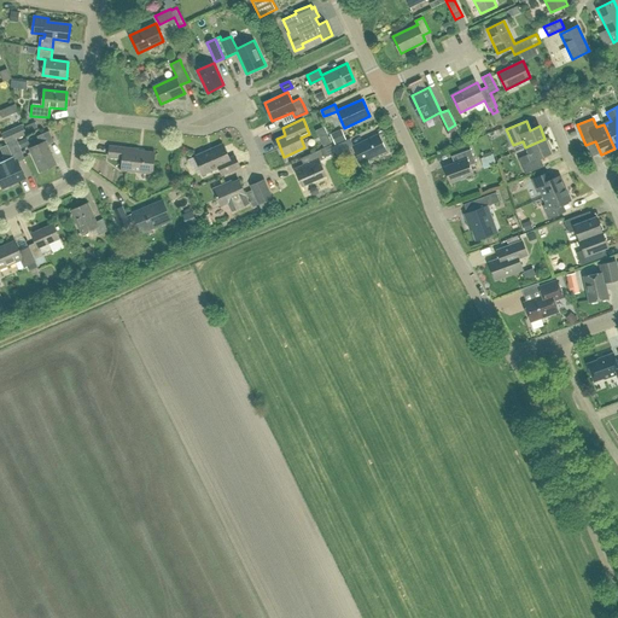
[(16,139),(28,134),(23,124),(1,134),(6,144),(7,144),(16,139)]
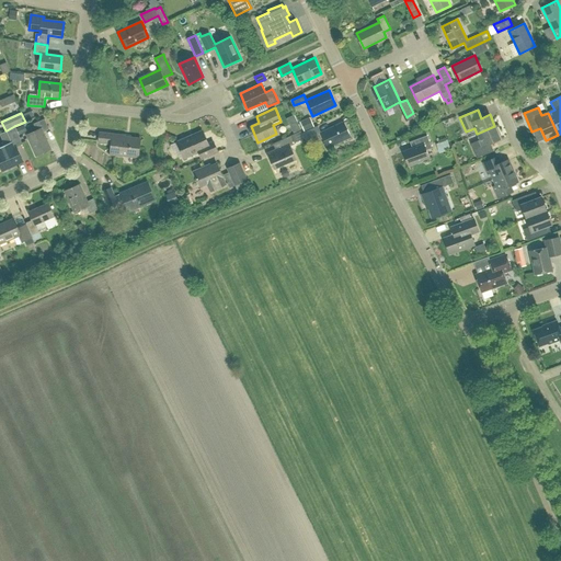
[(49,129),(45,119),(34,124),(36,132),(26,136),(36,156),(52,149),(44,132),(49,129)]
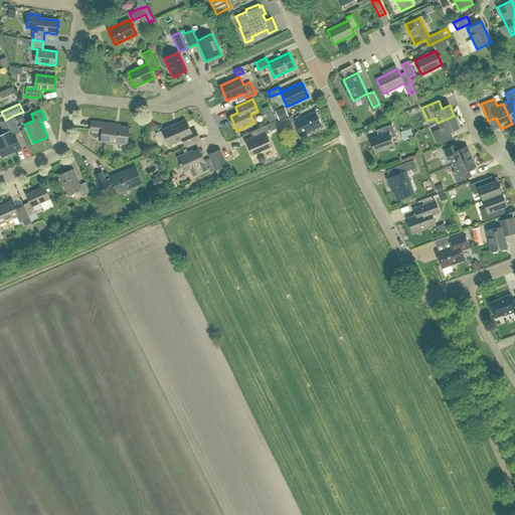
[(292,116),(281,121),(277,122),(277,120),(278,120),(276,115),(265,120),(267,124),(268,124),(271,131),(280,127),(282,133),(293,128),(291,123),(295,122),(301,136),(322,126),(315,112),(294,121),(292,116)]
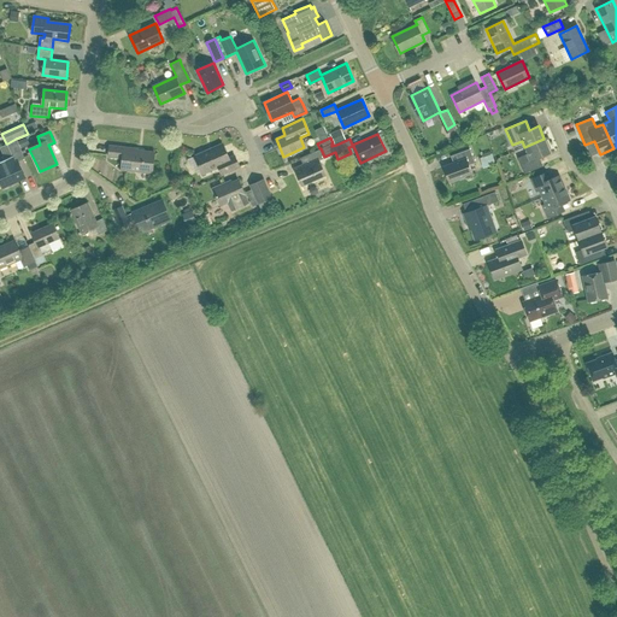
[(12,157),(0,162),(0,181),(3,188),(25,178),(18,162),(24,158),(16,139),(7,144),(12,157)]
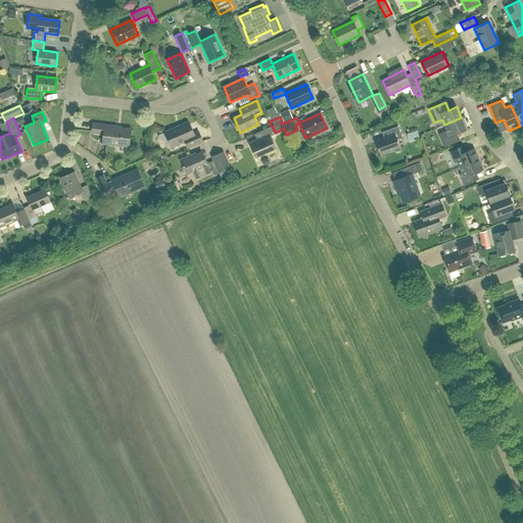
[(461,117),(444,125),(447,131),(439,134),(444,147),(460,140),(457,133),(466,129),(461,117)]
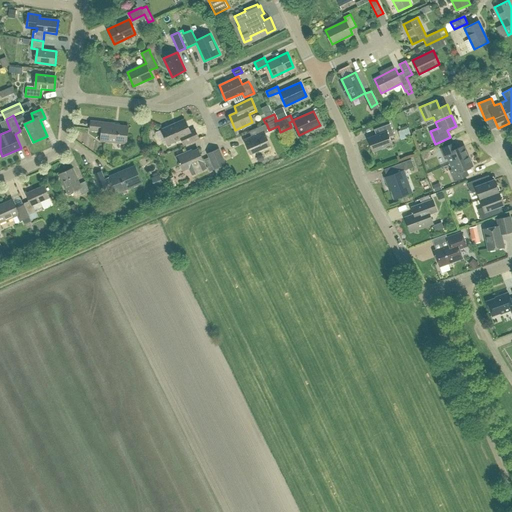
[(190,131),(186,121),(185,119),(161,129),(168,144),(182,138),(184,144),(198,138),(195,129),(190,131)]
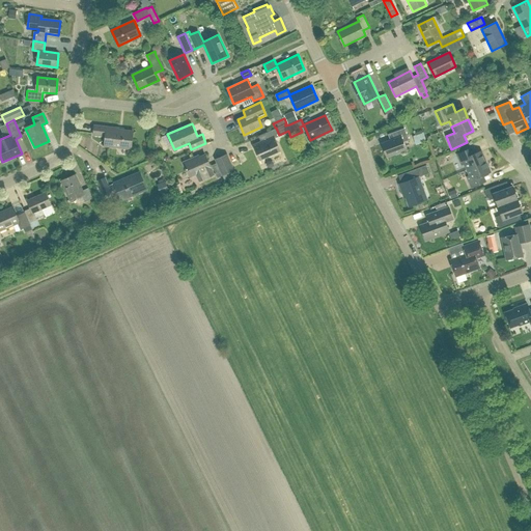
[(131,148),(133,131),(118,130),(119,128),(94,126),(93,135),(106,136),(105,146),(131,148)]
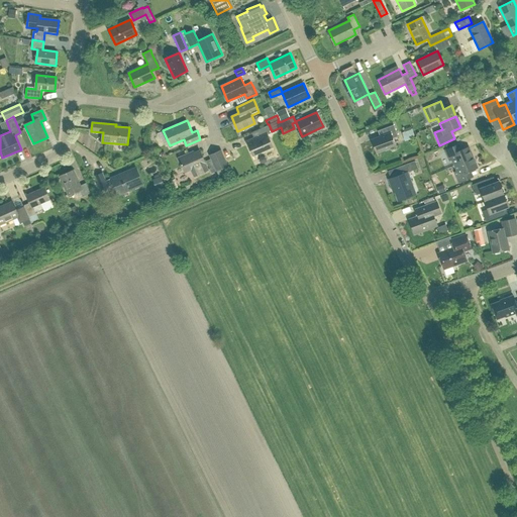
[(268,124),(254,130),(257,136),(245,141),(251,156),(273,146),(267,134),(272,132),(268,124)]
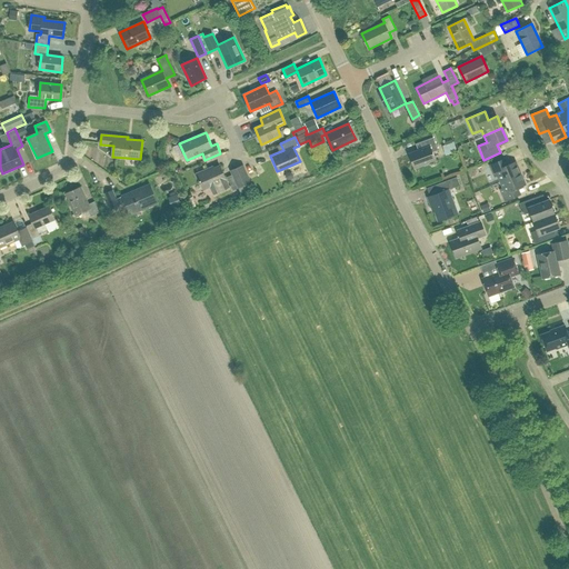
[(415,168),(435,160),(432,152),(438,150),(433,138),(420,142),(422,149),(409,153),(415,168)]
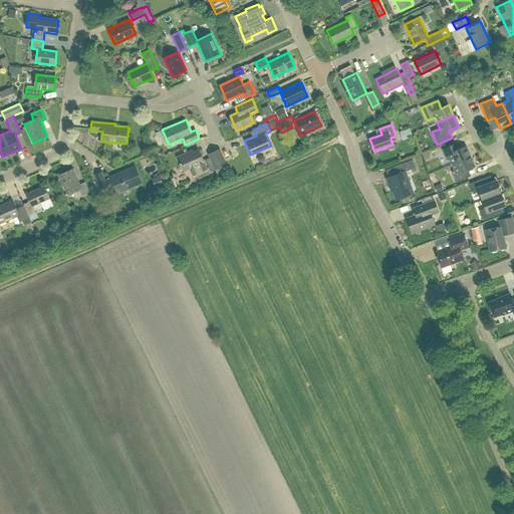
[(403,141),(413,137),(410,129),(409,125),(402,129),(402,131),(400,132),(403,141)]
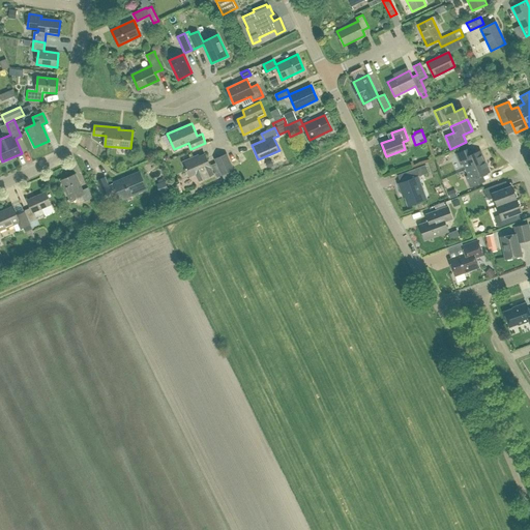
[(466,169),(486,160),(480,150),(473,153),(470,147),(455,153),(461,165),(464,164),(466,169)]
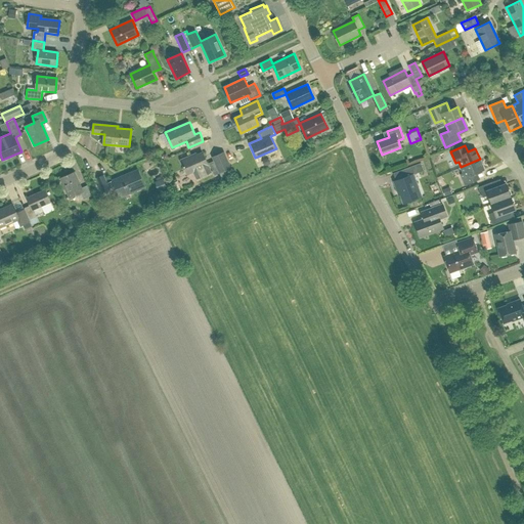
[(224,151),(212,158),(219,174),(231,169),(224,151)]
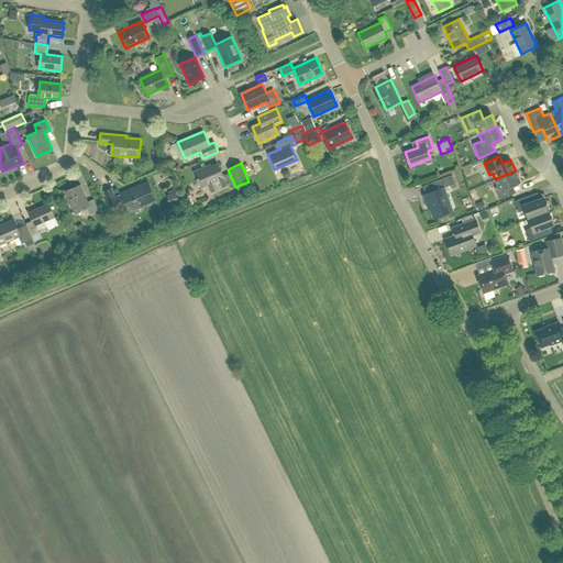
[(218,164),(212,166),(211,165),(195,173),(201,188),(208,185),(211,191),(227,185),(218,164)]
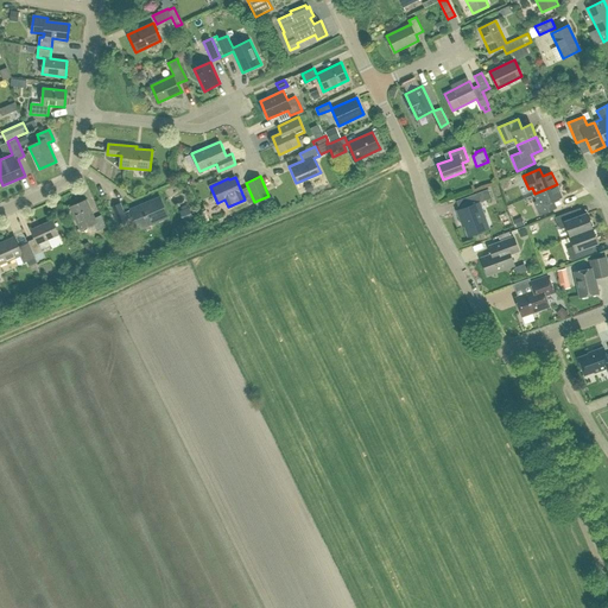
[(500,182),(502,190),(511,187),(508,179),(500,182)]
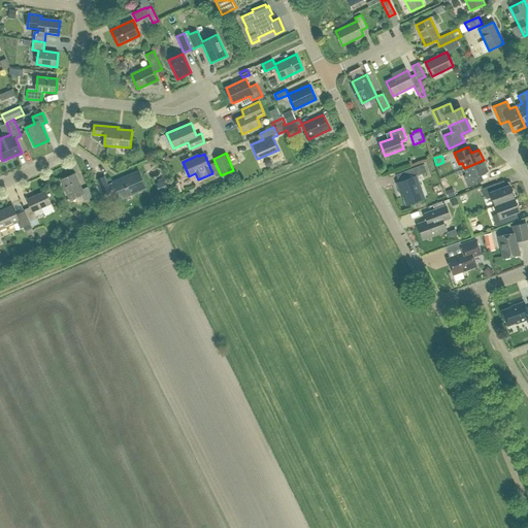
[(484,160),(464,168),(466,174),(464,175),(468,187),(483,180),(481,174),(488,171),(484,160)]
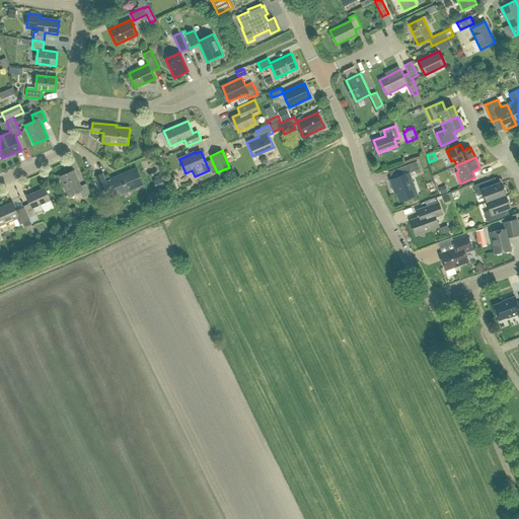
[(399,201),(418,195),(410,172),(420,169),(417,161),(399,167),(402,175),(390,179),(393,189),(394,188),(399,201)]
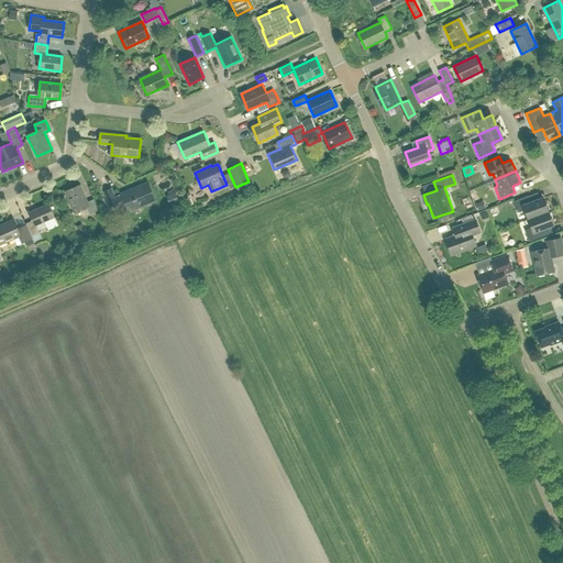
[(156,201),(147,183),(121,195),(121,196),(114,198),(111,189),(105,192),(111,207),(118,205),(117,203),(123,200),(129,213),(156,201)]
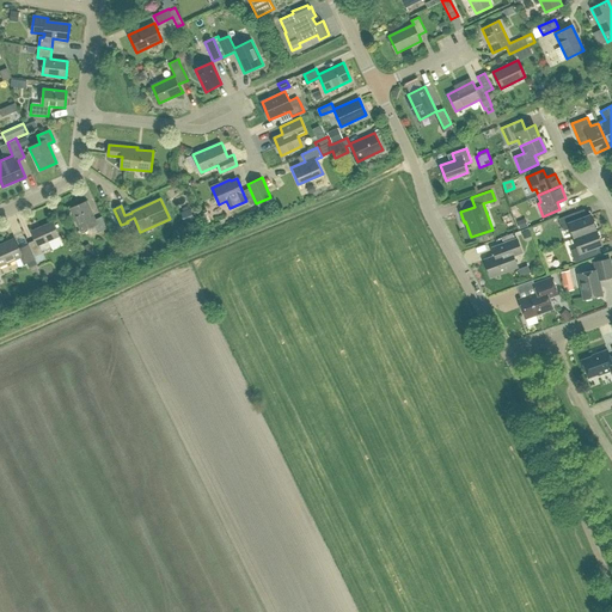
[(106,230),(101,218),(96,220),(87,201),(71,208),(81,231),(95,225),(98,233),(106,230)]
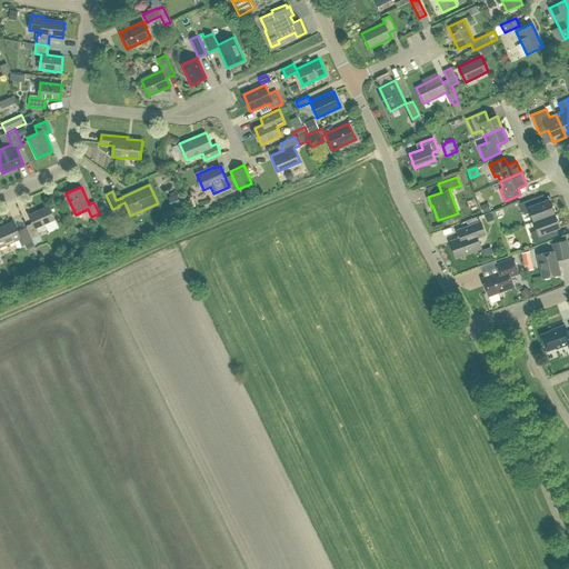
[(172,208),(181,205),(177,193),(168,198),(172,208)]
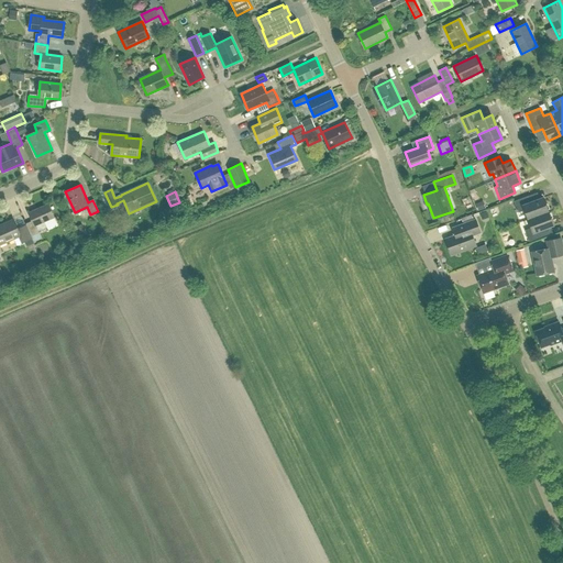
[(528,219),(549,211),(543,197),(532,201),(530,196),(515,201),(518,212),(525,210),(528,219)]
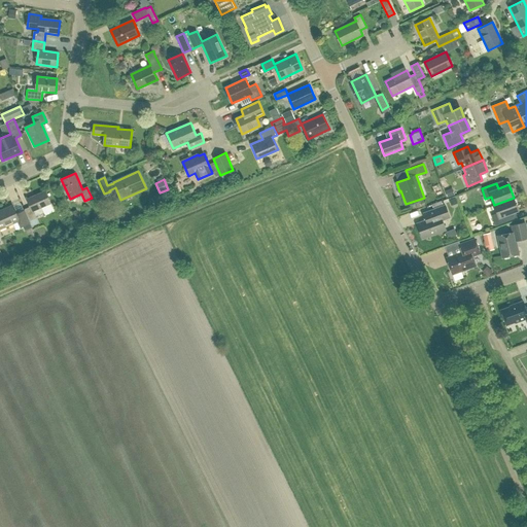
[(448,198),(454,195),(452,188),(445,190),(448,198)]
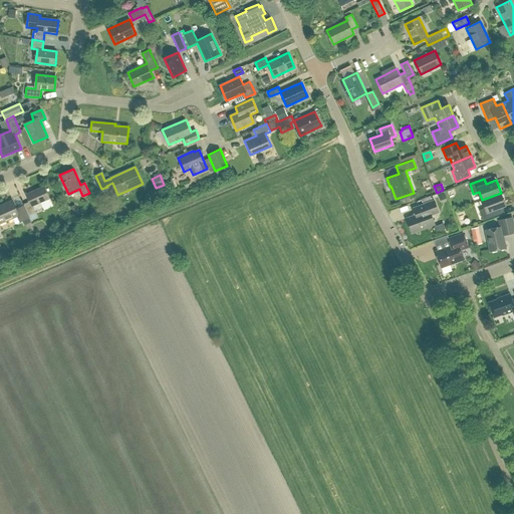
[(25,205),(29,216),(36,212),(35,210),(40,208),(38,204),(50,198),(44,187),(26,195),(30,202),(24,204),(25,205)]
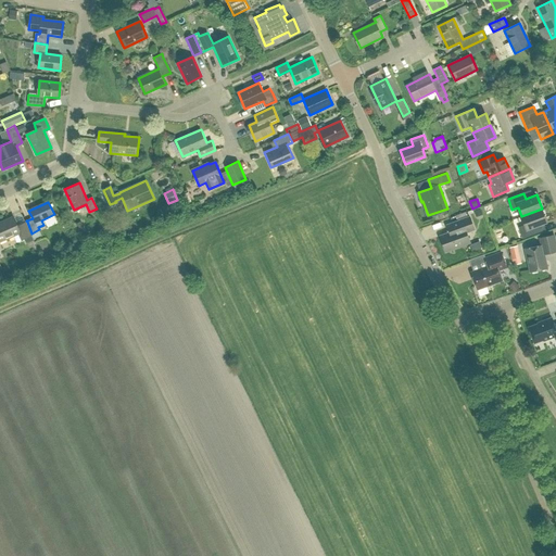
[(542,209),(521,216),(525,225),(518,227),(522,238),(538,232),(535,226),(546,223),(542,209)]
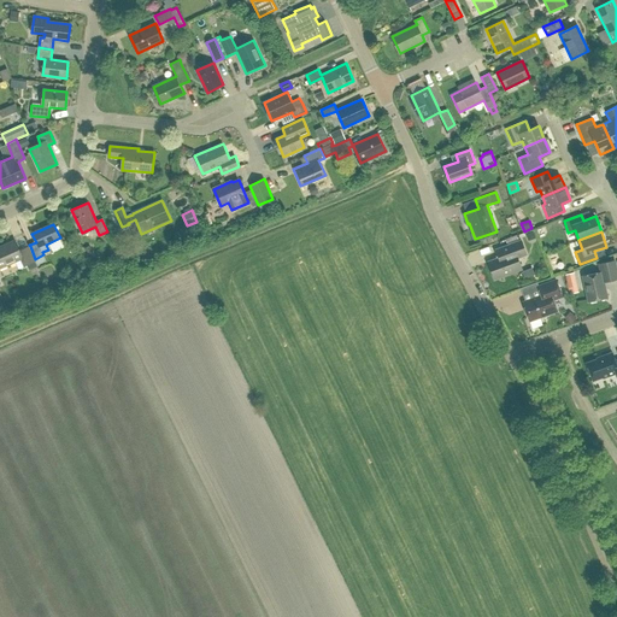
[(36,262),(35,259),(30,246),(21,251),(16,240),(0,247),(0,268),(21,259),(24,268),(36,262)]
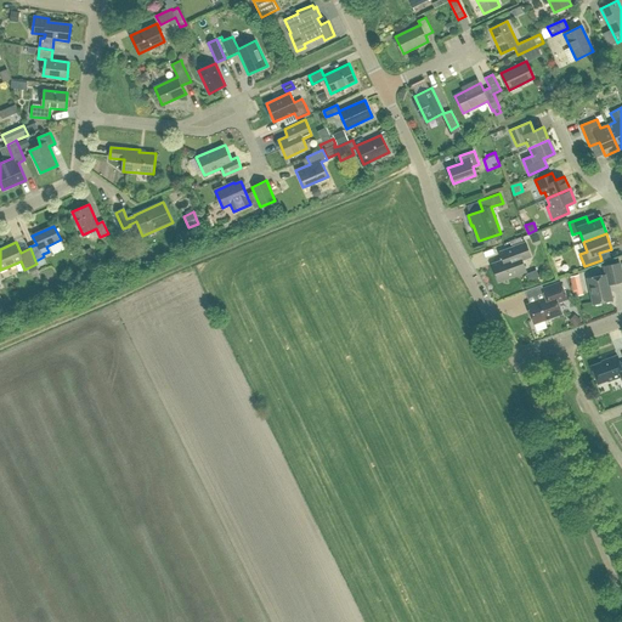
[(503,260),(492,264),(498,282),(526,271),(521,260),(531,256),(525,242),(501,252),(503,260)]
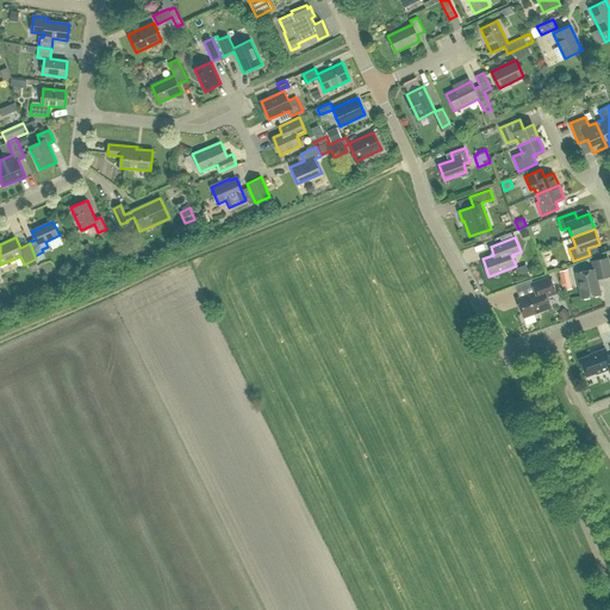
[(597,279),(609,275),(609,268),(608,257),(592,261),(593,269),(576,273),(582,298),(601,294),(597,279)]
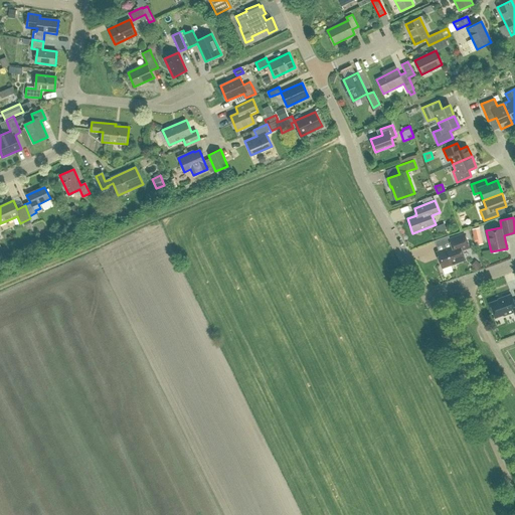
[(473,225),(477,241),(484,240),(481,223),(473,225)]
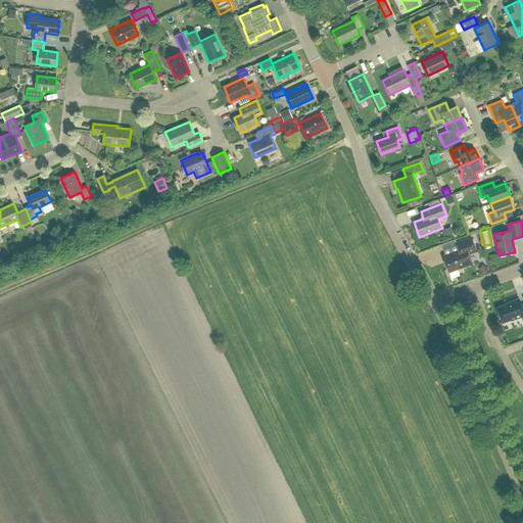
[(449,272),(472,264),(469,254),(477,251),(471,237),(456,242),(459,250),(443,255),(449,272)]
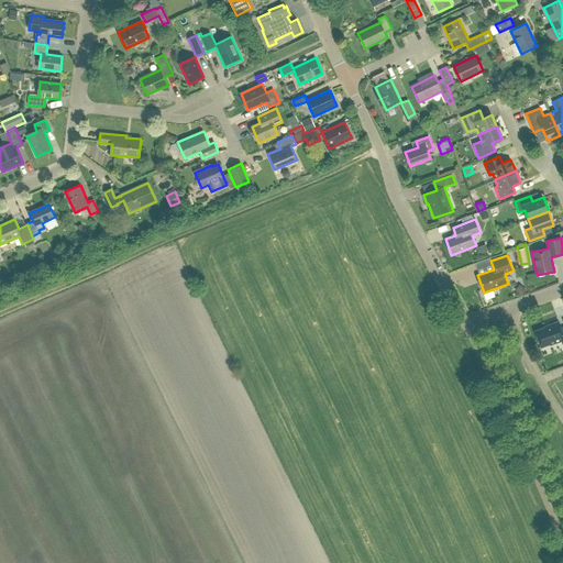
[(562,343),(562,329),(559,322),(550,326),(550,327),(536,332),(541,348),(550,343),(550,344),(562,341),(562,343)]
